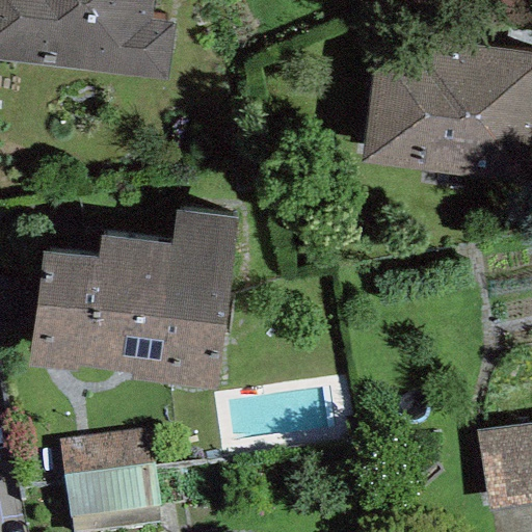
[(0,0),(0,58),(167,80),(175,24),(150,21),(152,0),(0,0)]
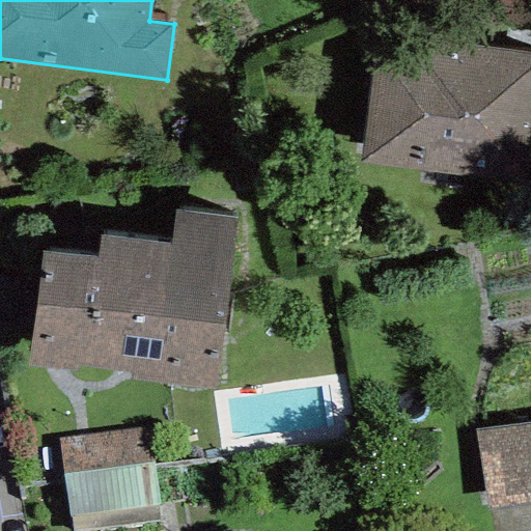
[(528,183),(530,161),(530,52),(374,31),(357,159),(528,183)]
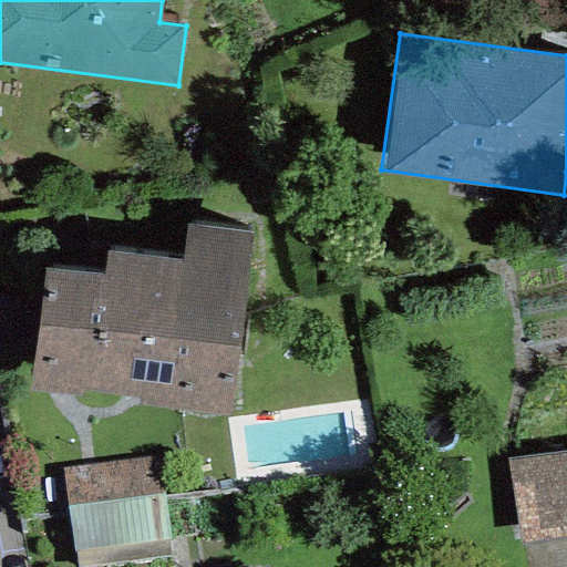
[(255,233),(188,224),(184,259),(106,249),(104,272),(45,266),(30,390),(81,395),(82,389),(143,397),(143,403),(232,414),(255,233)]
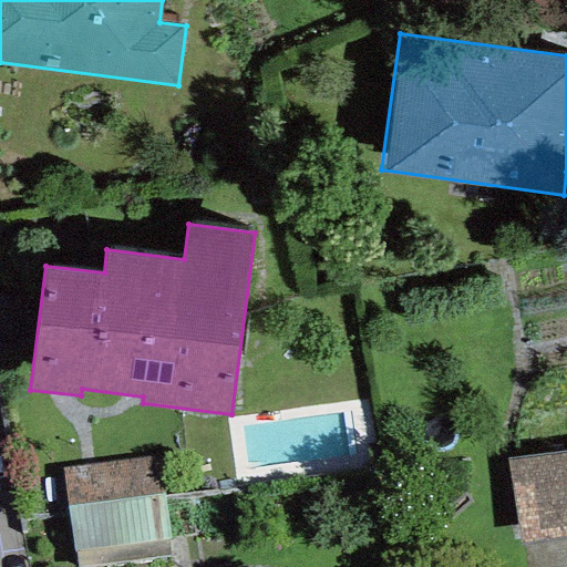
[(566,454),(511,463),(522,542),(566,535),(566,454)]
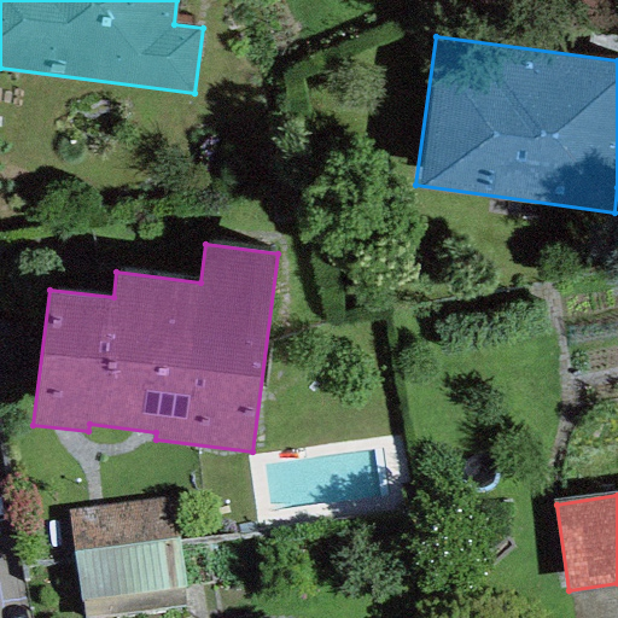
[(173,496),(66,511),(81,617),(98,617),(188,606),(173,496)]
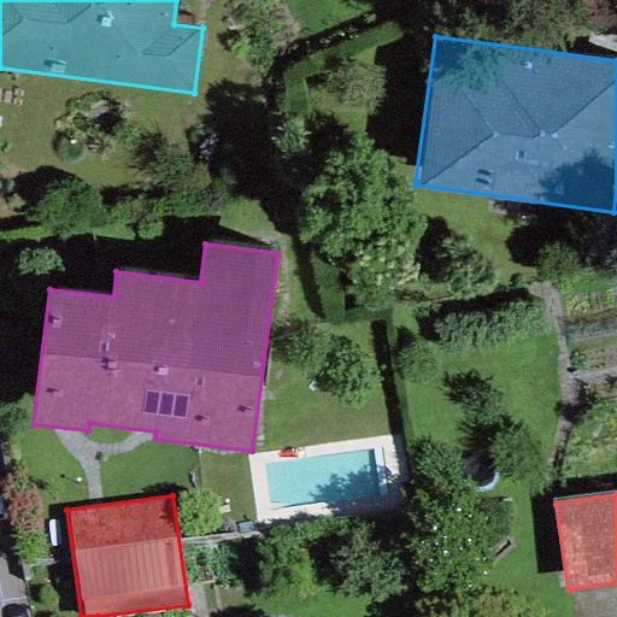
All buildings are outlined.
